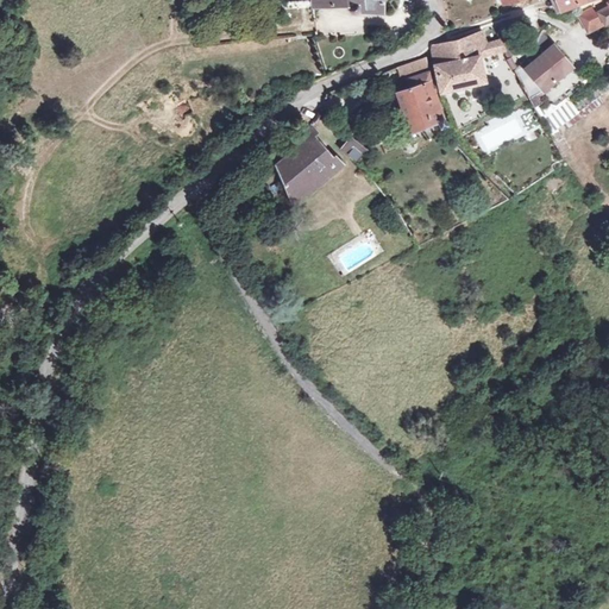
[(305,0),(306,0),(306,7),(350,5),(350,10),(350,12),(351,14),(355,16),(357,16),(359,14),(360,13),(362,11),(362,8),(382,10),(383,0),(305,0)]
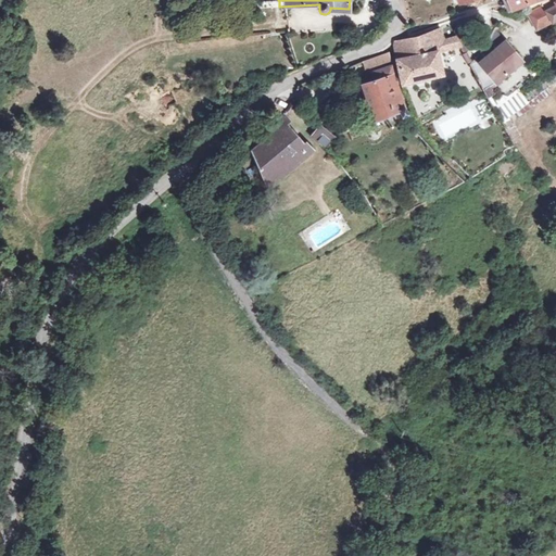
[(504,0),(512,15),(515,14),(508,0),(504,0)]
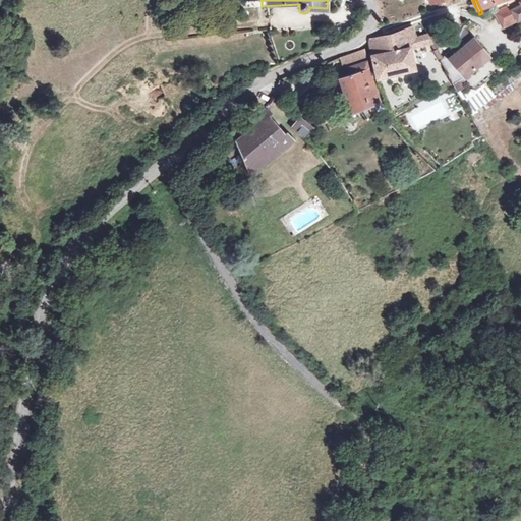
[(476,0),(482,13),(514,0),(476,0)]
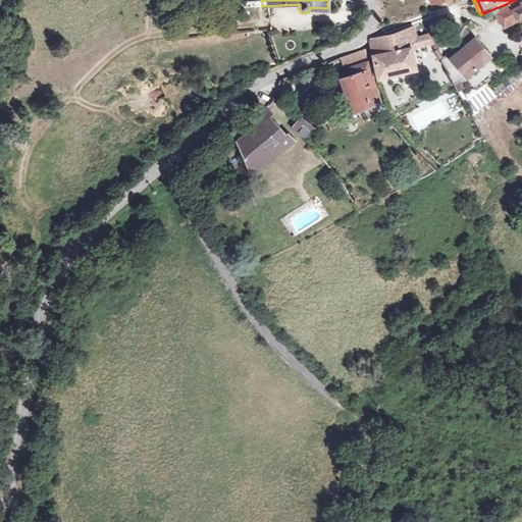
[(507,28),(519,22),(515,14),(513,8),(501,15),(507,28)]
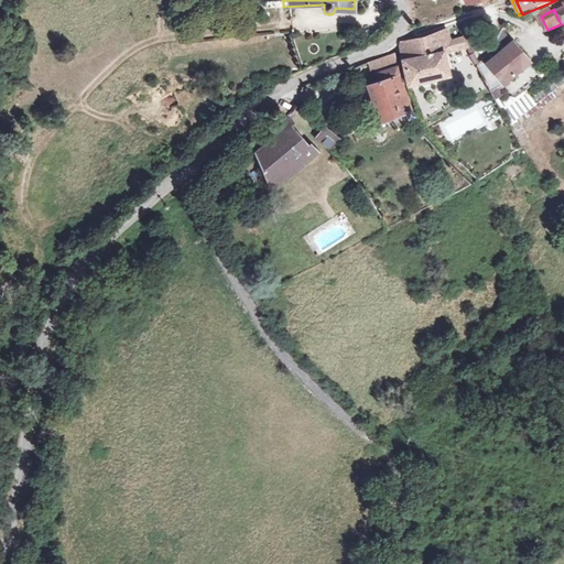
[(444,53),(469,46),(464,35),(452,39),(447,28),(435,32),(418,38),(401,42),(408,78),(409,86),(448,75),(444,53)]
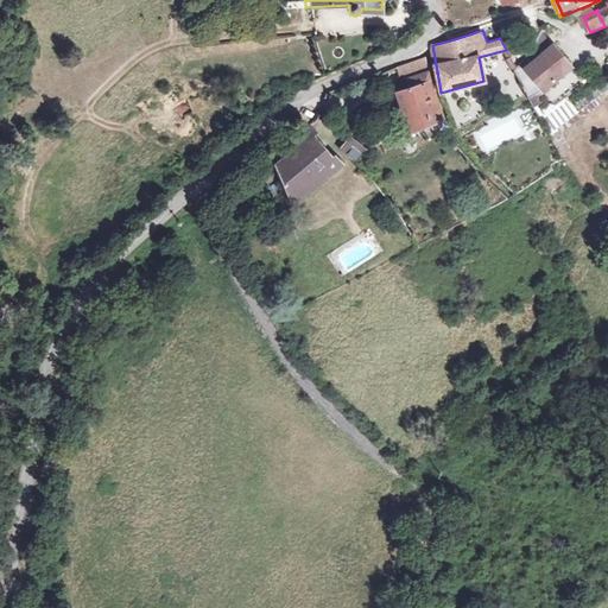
[(533,109),(539,105),(540,103),(538,100),(543,96),(543,93),(540,90),(570,67),(544,30),(533,51),(515,73),(530,100),(533,109)]
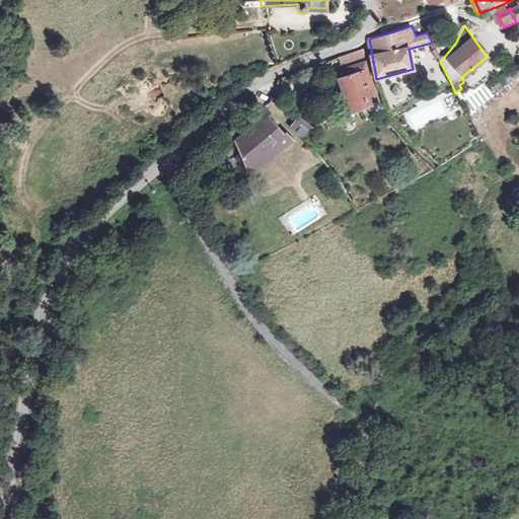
[(363,47),(337,57),(341,76),(350,110),(372,103),(374,109),(381,107),(370,77),(363,47)]
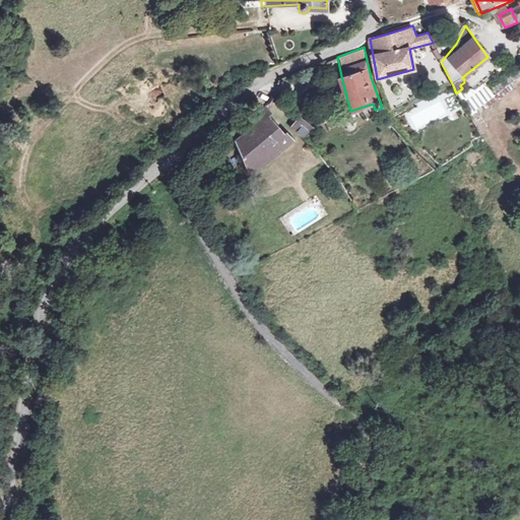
[(468,94),(484,83),(510,64),(508,60),(466,90),(468,94)]
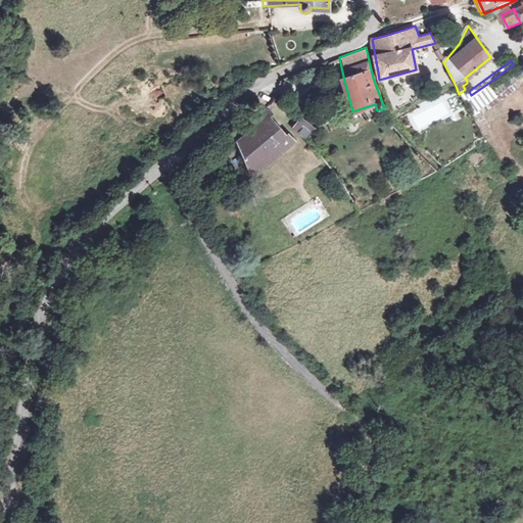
[(510,82),(483,102),(474,109),(477,114),(514,87),(510,82)]
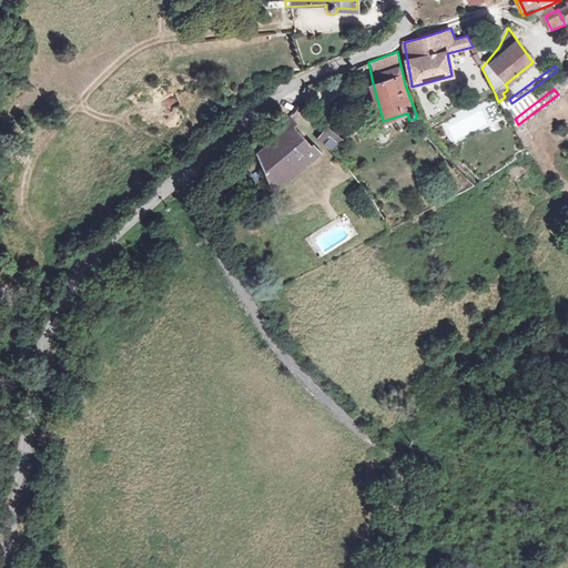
[(529,143),(518,124),(515,119),(525,111),(523,107),(534,98),(529,91),(511,103),(508,105),(504,98),(498,102),(508,121),(523,148),(529,143)]
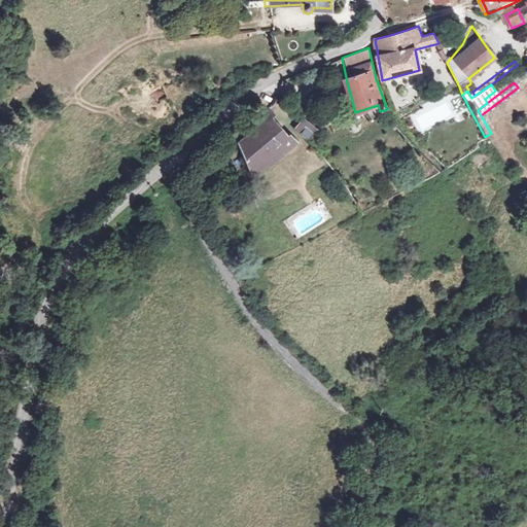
[(176,115),(178,105),(169,103),(167,113),(176,115)]
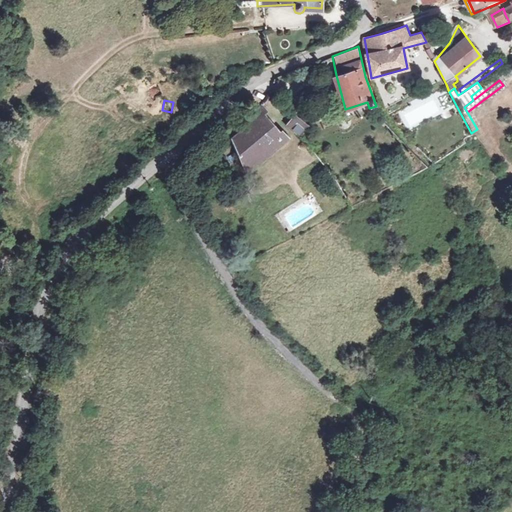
[(271,150),(288,135),(283,128),(277,132),(265,117),(270,110),(261,102),(258,106),(252,101),(240,117),(246,123),(240,131),(232,138),(235,144),(238,154),(244,170),(260,158),(271,150)]
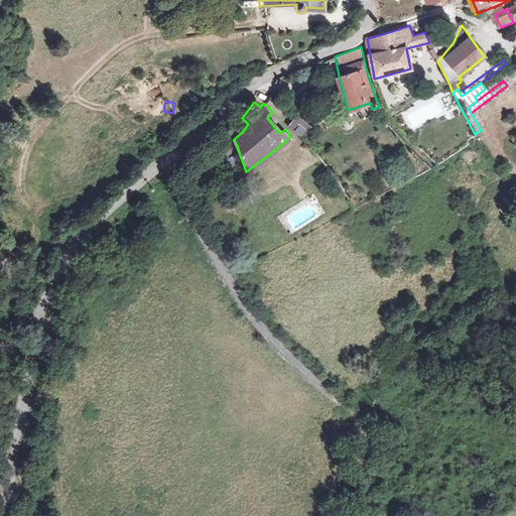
[(310,124),(298,115),(291,124),(303,133),(310,124)]
